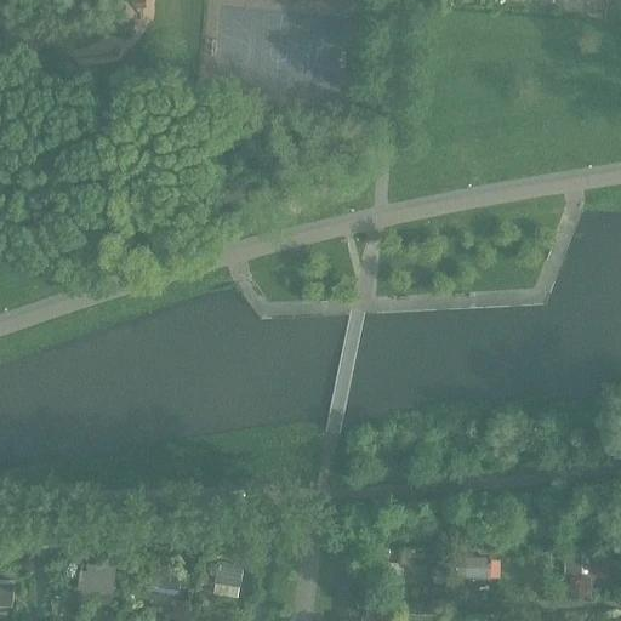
[(456,554),(455,580),(490,581),(491,559),(473,559),(473,554),(456,554)]
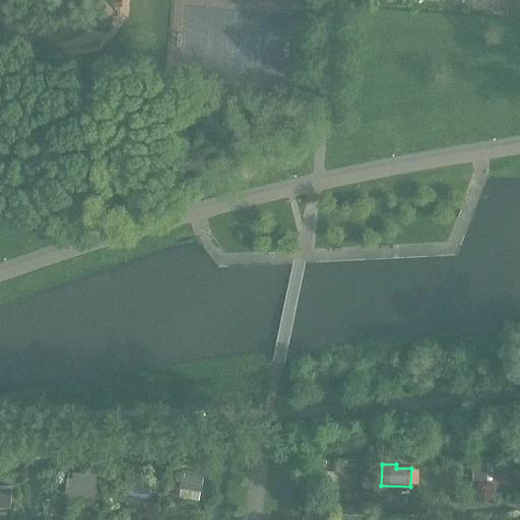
[(474,466),(473,482),(486,483),(486,466),(474,466)]
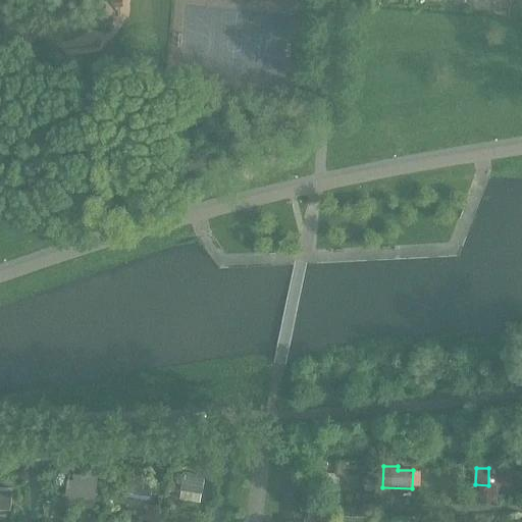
[(312,471),(310,488),(323,489),(325,473),(312,471)]
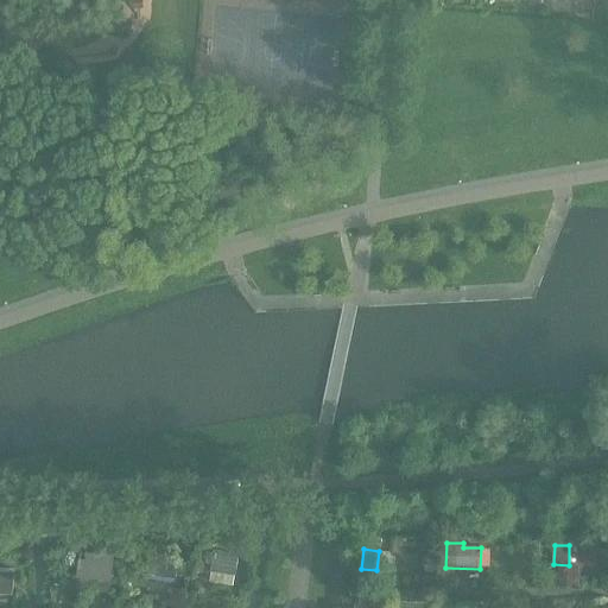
[(238,555),(213,551),(210,571),(235,575),(238,555)]
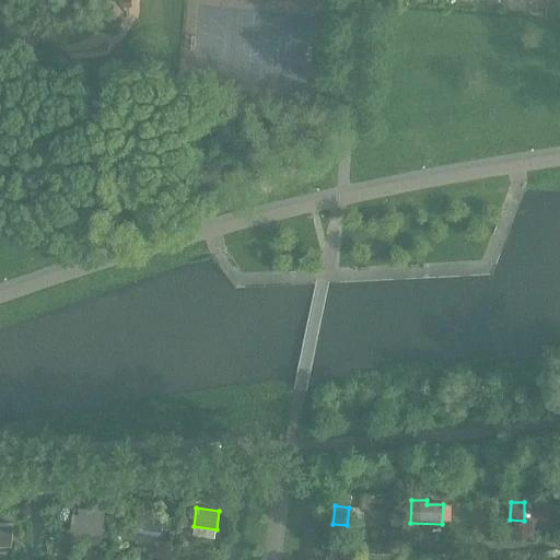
[(79,516),(71,516),(71,533),(101,534),(103,512),(79,510),(79,516)]
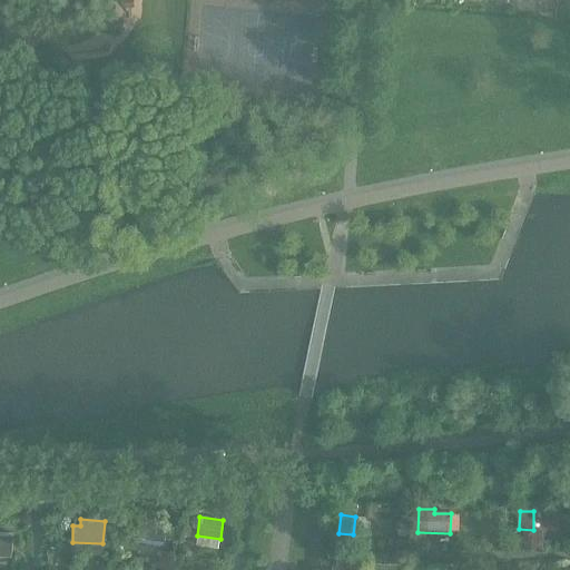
[(147,522),(146,539),(164,541),(166,523),(147,522)]
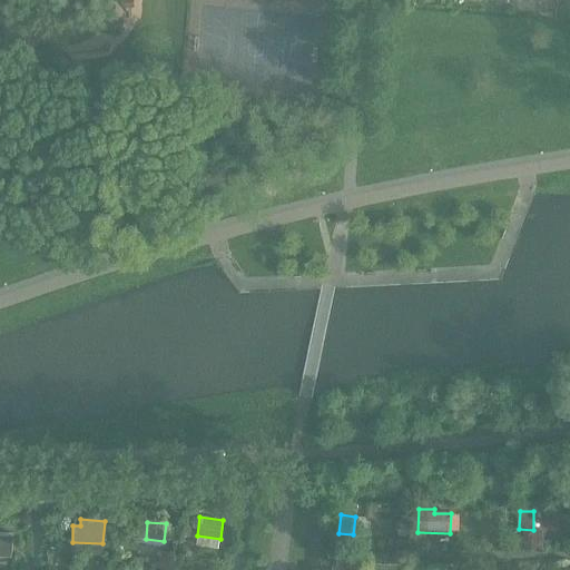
[(13,533),(0,532),(0,557),(11,558),(13,533)]
